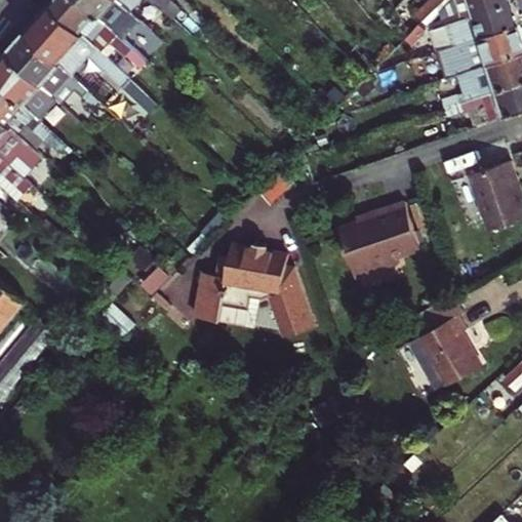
[(111,45),(119,37),(80,0),(53,0),(50,3),(103,53),(111,45)]
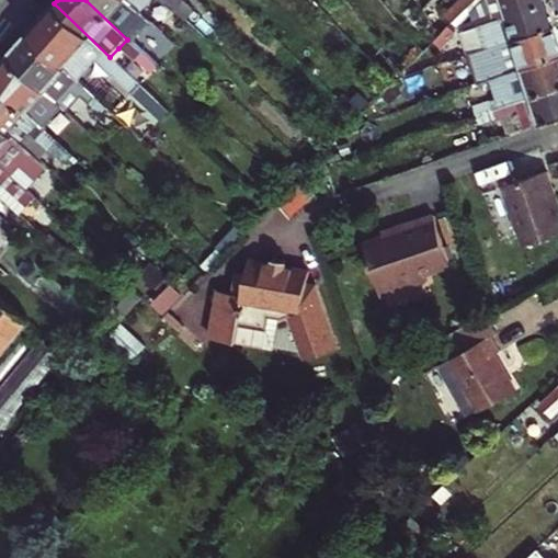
[(139,13),(126,0),(86,0),(127,40),(156,66),(162,58),(139,34),(150,23),(139,13)]
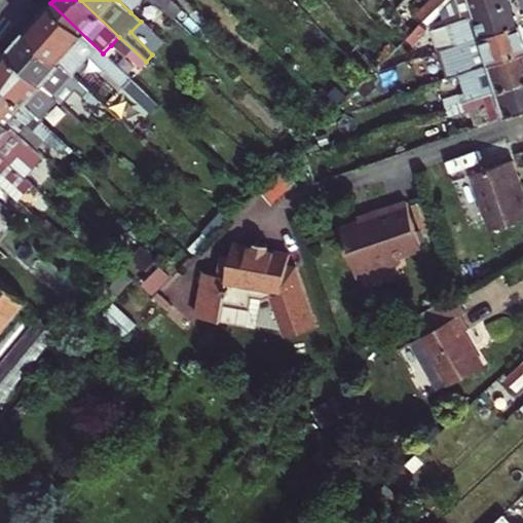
[(118,0),(131,12),(141,0),(118,0)]
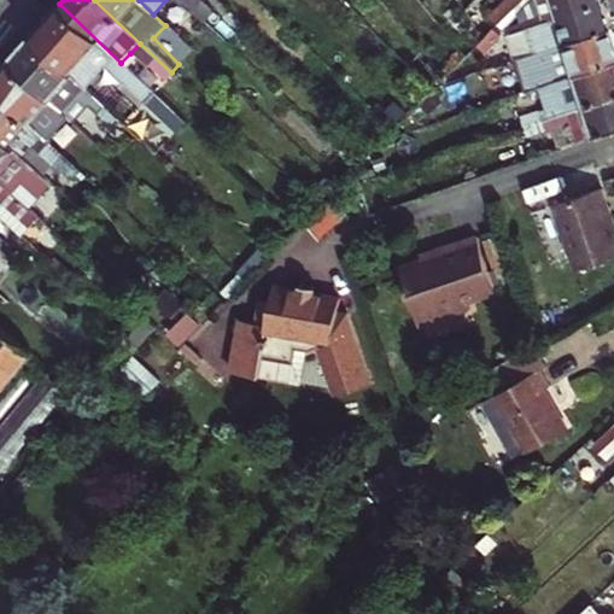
[(177,0),(204,23),(212,13),(197,0),(177,0)]
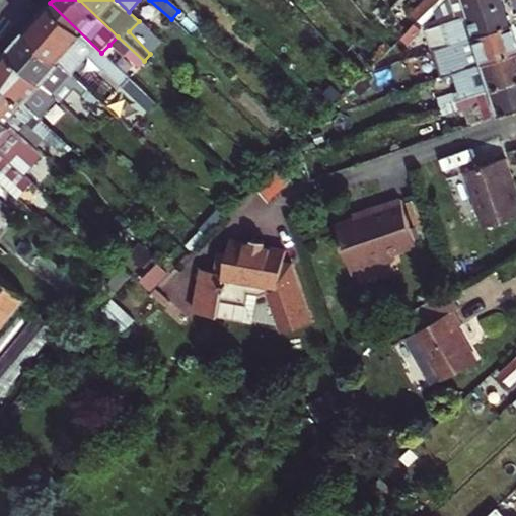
[(419,17),(436,0),(426,0),(426,1),(413,15),(417,20),(419,17)]
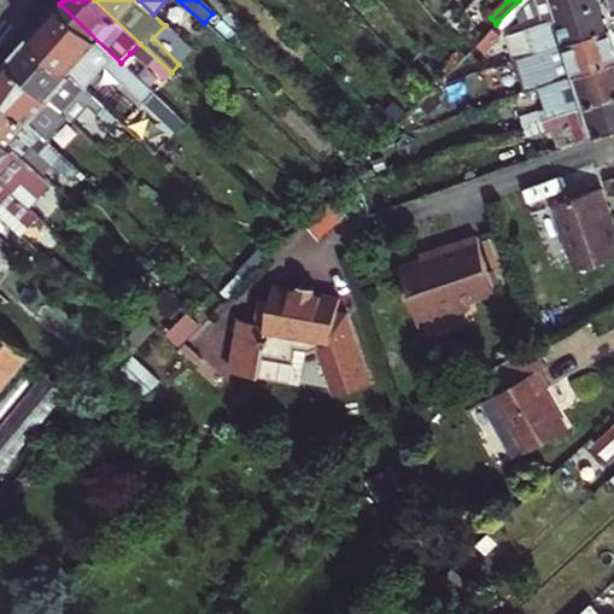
[(532,0),(516,15),(522,30),(562,16),(601,1),(600,0),(532,0)]
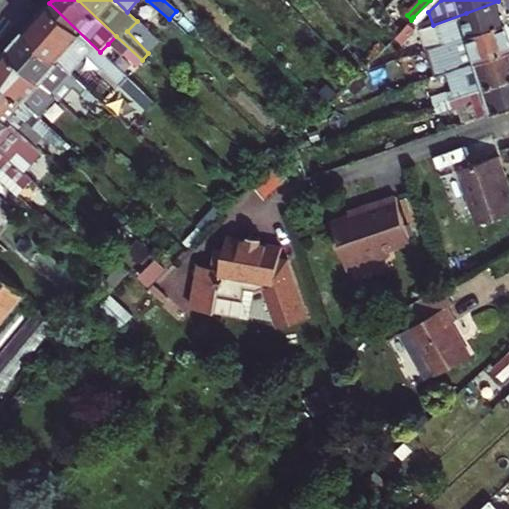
[(426,51),(505,24),(501,13),(498,1),(466,13),(433,25),(434,27),(420,32),(426,51)]
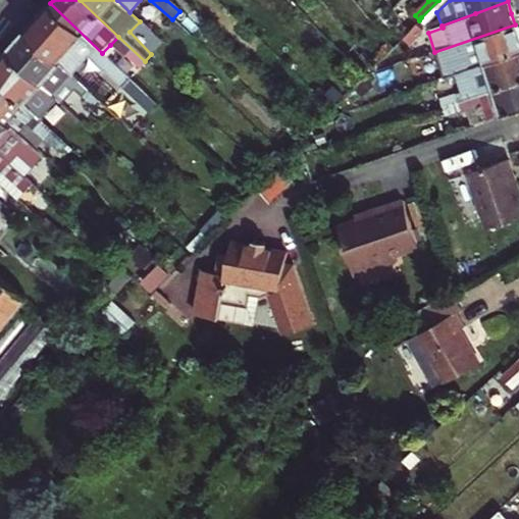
[(102,53),(50,3),(43,11),(27,31),(71,73),(89,55),(121,87),(105,105),(132,131),(156,104),(113,62),(108,58),(107,57),(102,53)]
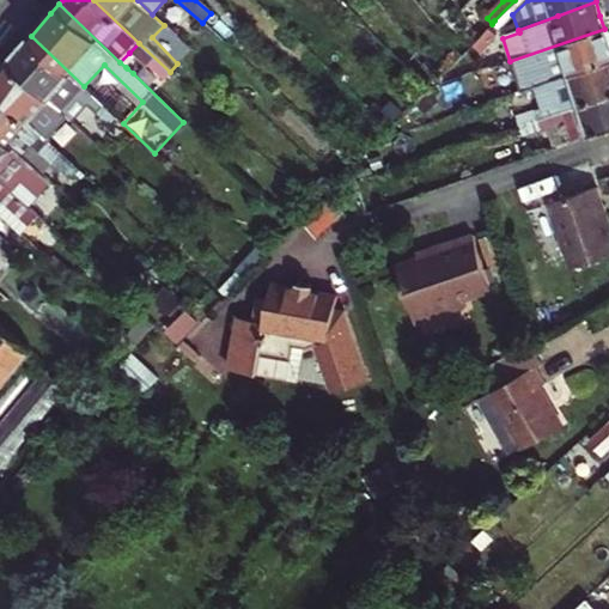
[(521,92),(534,87),(608,60),(608,43),(604,29),(510,61),(521,92)]
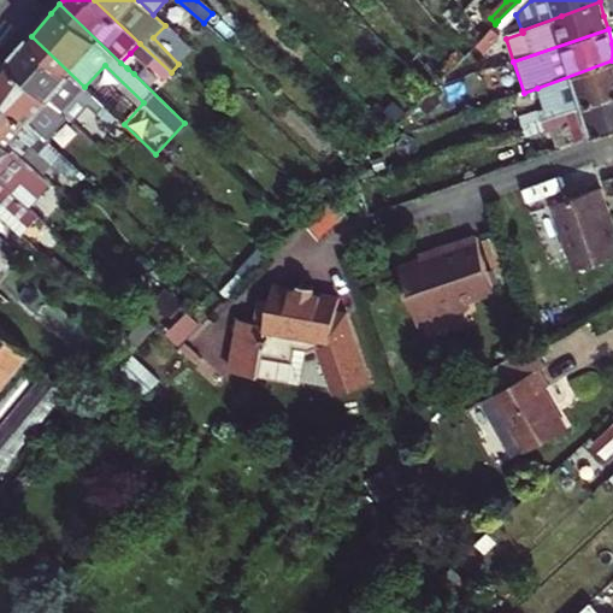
[(21,48),(9,60),(76,124),(90,108),(99,100),(84,87),(31,36),(21,48)]
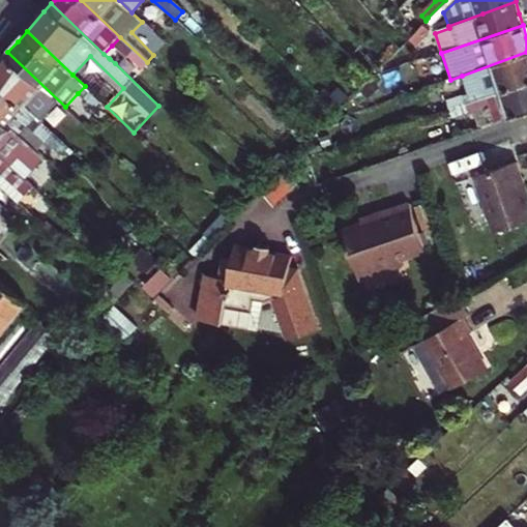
[(147,62),(120,37),(112,46),(117,51),(125,59),(129,57),(141,68),(147,62)]
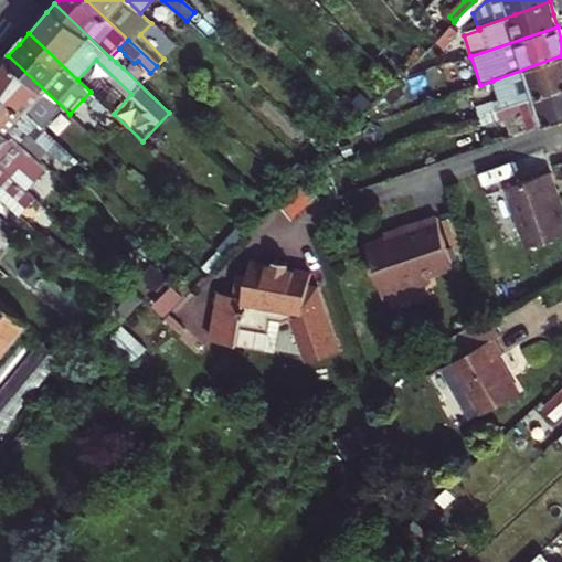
[(119,49),(110,57),(116,62),(117,63),(125,54),(119,49)]
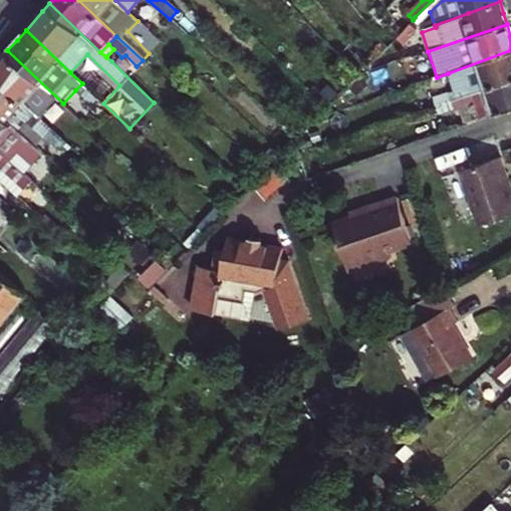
[(0,79),(34,111),(45,100),(60,113),(66,106),(63,103),(7,50),(0,61),(0,79)]
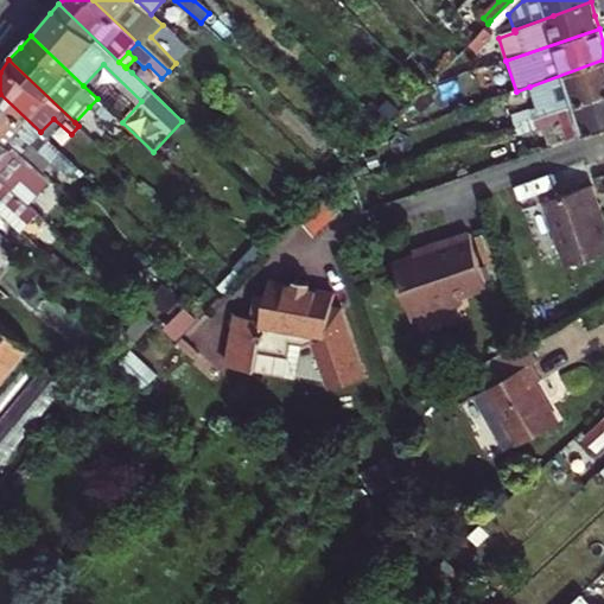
[(512,118),(515,126),(603,94),(603,59),(529,87),(535,109),(512,118)]
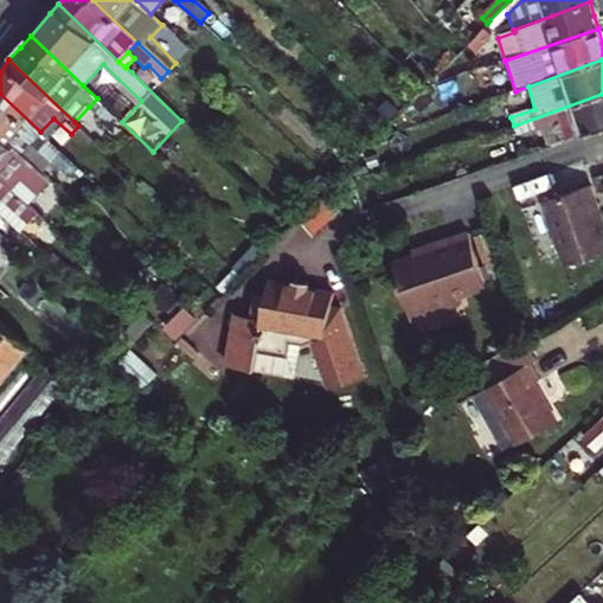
[(0,135),(40,174),(51,162),(68,178),(77,167),(40,132),(0,94),(0,135)]
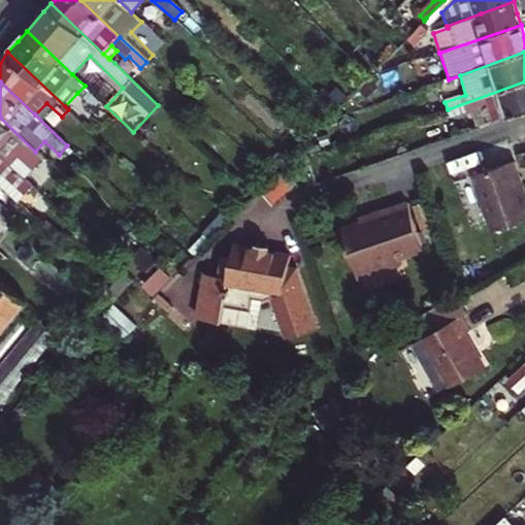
[(471,113),(477,127),(524,109),(524,81),(448,109),(451,121),(471,113)]
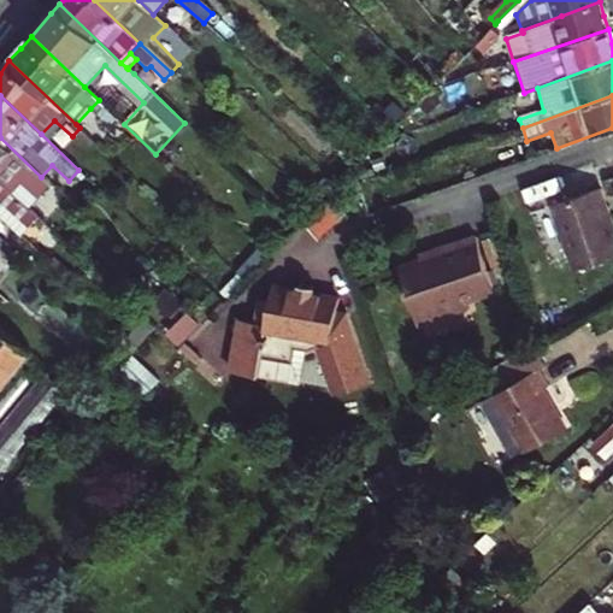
[(99,100),(90,108),(111,128),(118,119),(99,100)]
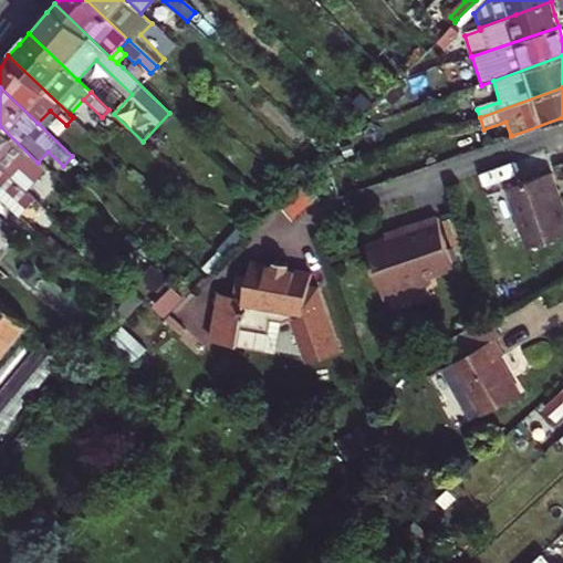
[(38,163),(0,126),(0,170),(22,193),(44,168),(38,163)]
